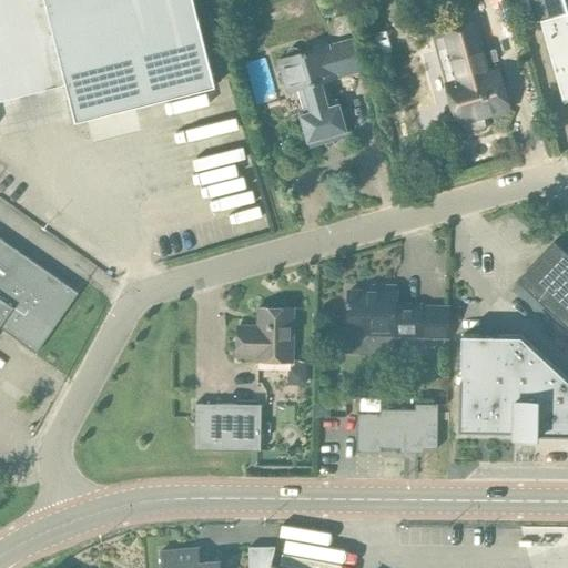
[(0,0),(0,99),(67,82),(46,0),(0,0)]
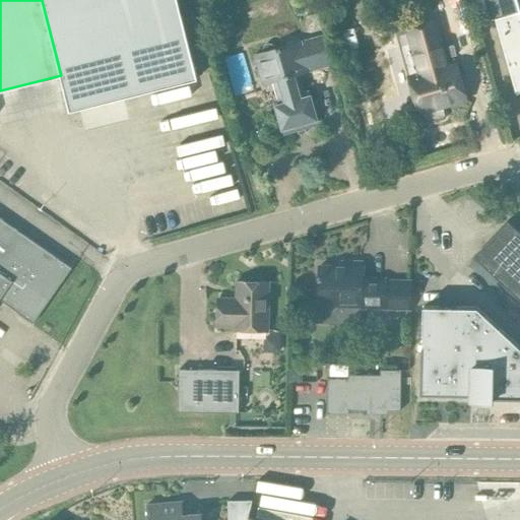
[(42,0),(61,75),(69,110),(198,78),(178,0),(42,0)]
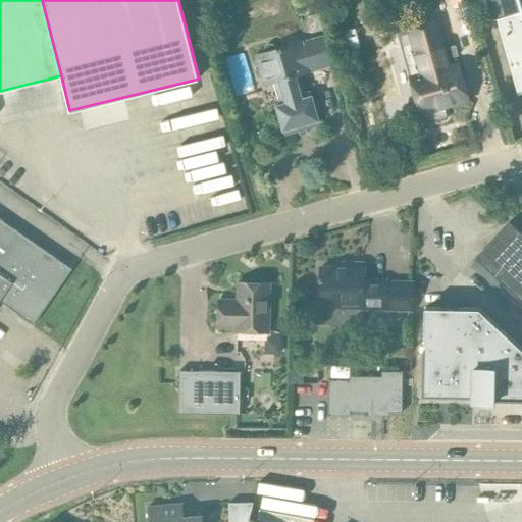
[(491,0),(518,0),(521,11),(497,17),(518,94),(521,92),(521,0),(490,0),(491,0)]
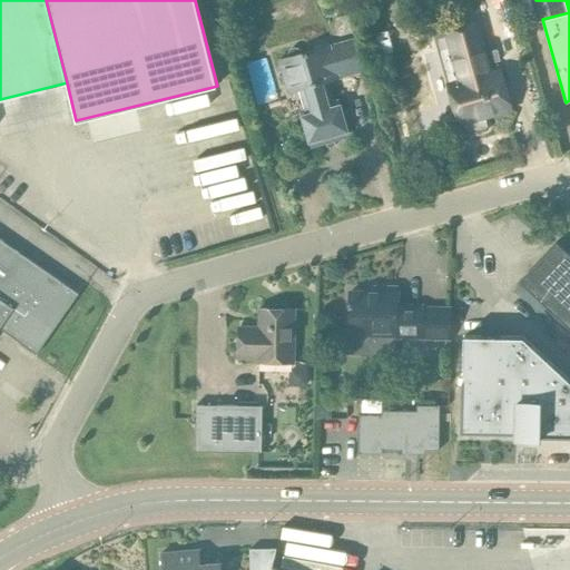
[(495,80),(479,20),(443,29),(444,32),(434,35),(432,39),(445,86),(451,88),(460,119),(461,125),(462,125),(464,134),(469,135),(488,130),(490,125),(489,118),(509,112),(510,111),(508,104),(501,78),(495,80)]
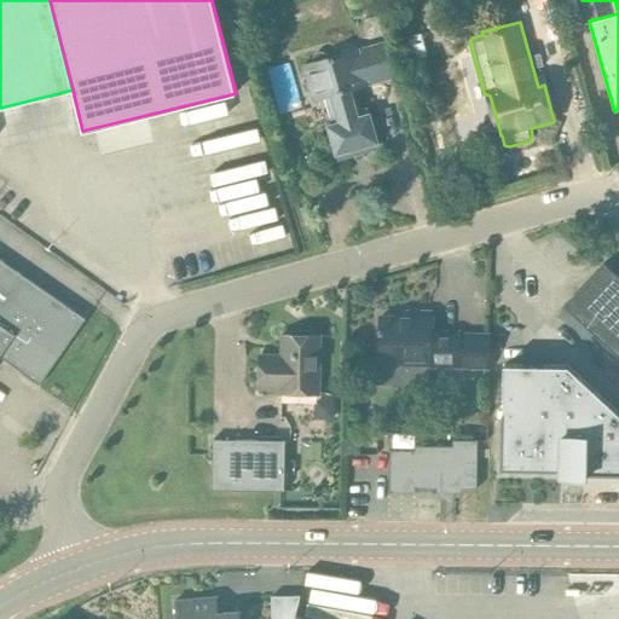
[(364,115),(357,88),(395,77),(386,41),(359,48),(359,47),(325,56),(324,52),(322,52),(320,51),(318,51),(317,52),(316,52),(314,53),(313,55),(313,57),(313,59),(302,64),(306,77),(304,77),(304,79),(304,80),(304,81),(304,82),(305,84),(306,84),(307,82),(313,100),(325,97),(333,123),(328,125),(337,158),(354,154),(356,158),(358,160),(363,158),(364,156),(363,151),(379,148),(369,114),(364,115)]
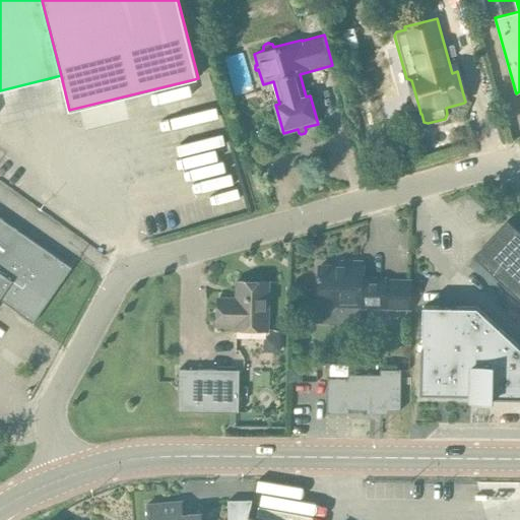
[(0,298),(34,321),(71,267),(0,217),(0,298)]
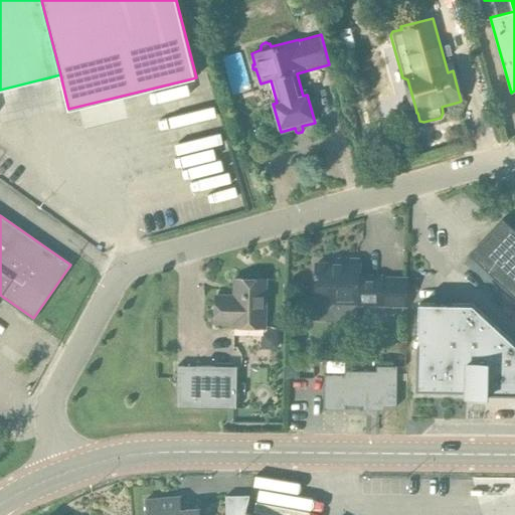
[(514,229),(502,217),(469,253),(514,297),(514,229)]
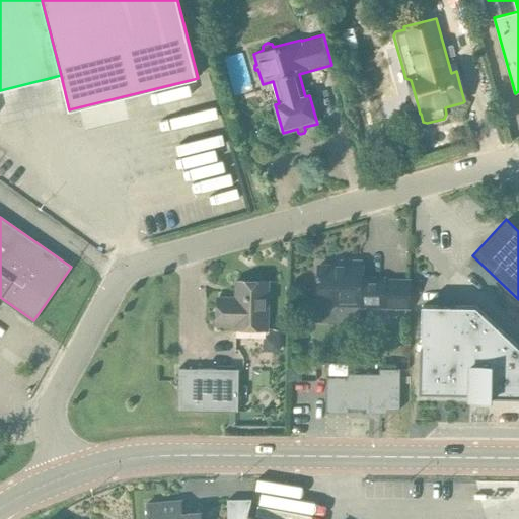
[(415,278),(385,278),(385,276),(361,276),(361,260),(344,260),(344,265),(318,265),(318,302),(334,303),(334,307),(385,308),(411,309),(415,278)]
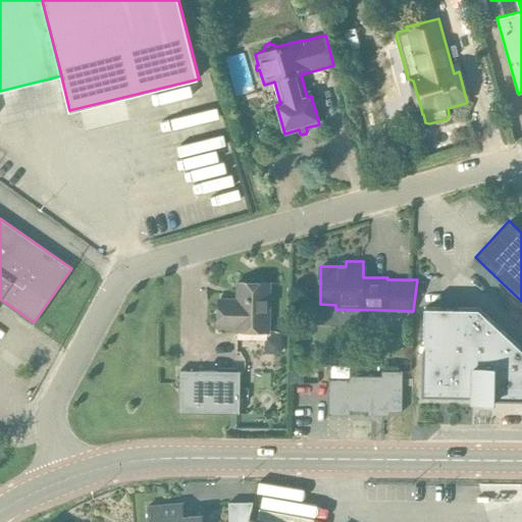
[(218,299),(218,327),(235,328),(235,330),(269,331),(270,282),(237,281),(237,299),(218,299)]
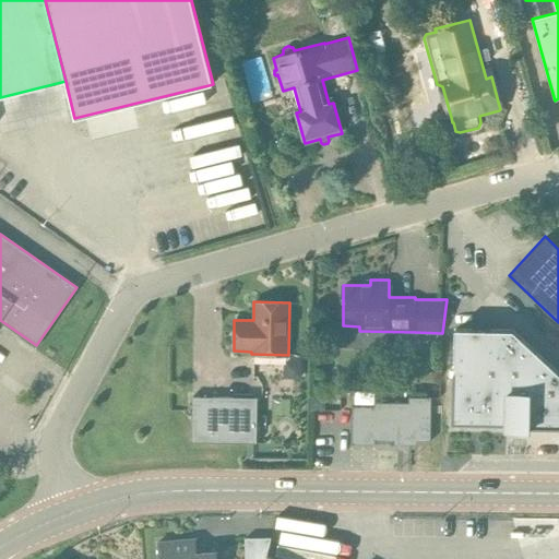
[(558,372),(512,330),(454,328),(453,371),(454,371),(452,421),(506,423),(506,427),(530,427),(530,423),(558,423),(558,372)]
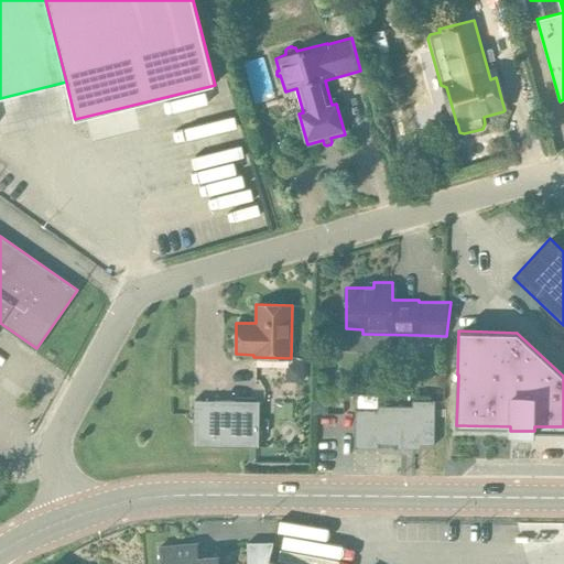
[(259,401),(194,400),(193,445),(259,446),(259,401)]
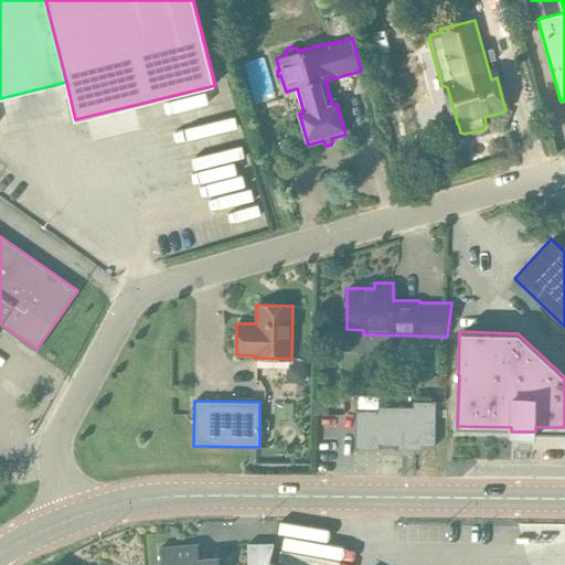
[(355,409),(355,411),(355,448),(379,449),(379,445),(435,445),(435,401),(413,401),(413,406),(377,406),(377,411),(355,409)]
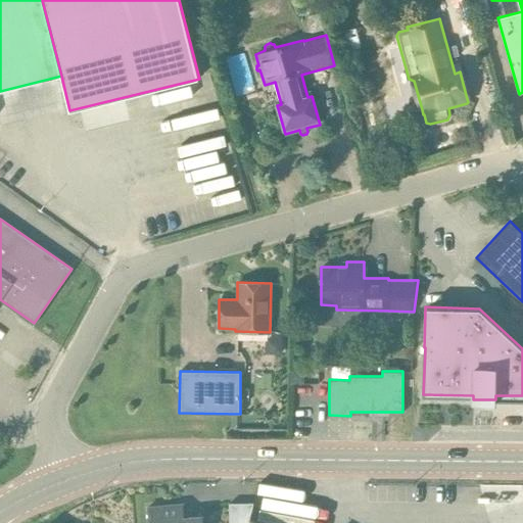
[(246,522),(250,517),(254,502),(230,502),(230,522),(246,522)]
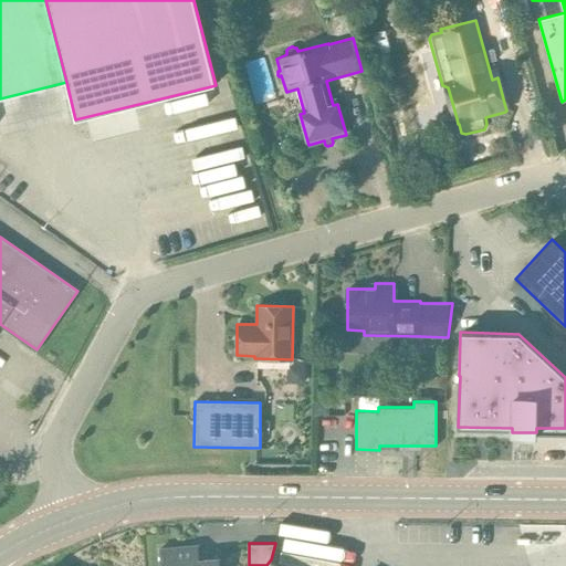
[(160,565),(219,565),(219,557),(203,559),(199,555),(198,545),(159,548),(160,565)]
